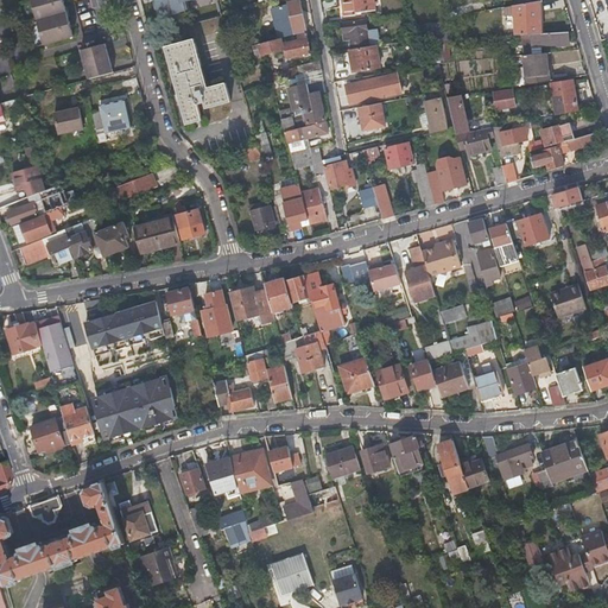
[(73,32),(70,32),(69,33),(65,18),(69,18),(70,17),(68,7),(67,8),(62,8),(59,0),(31,0),(44,46),(74,37),(73,32)]
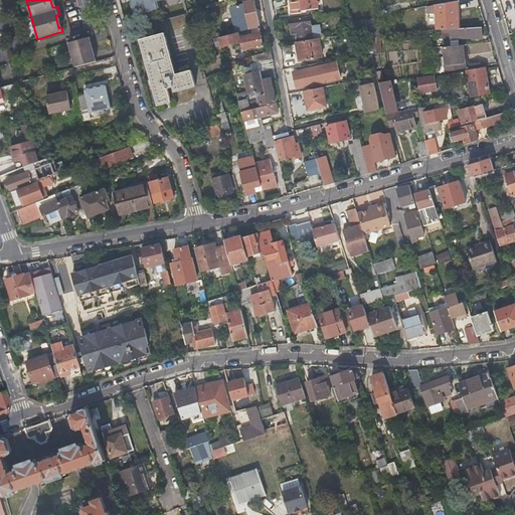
[(129,0),(134,16),(162,9),(160,2),(166,0),(129,0)]
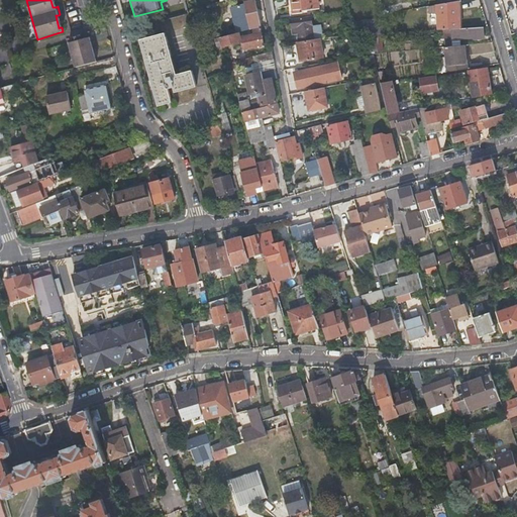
[(290,0),(285,1),(287,9),(292,8),(294,15),(302,13),(303,15),(318,11),(315,0),(290,0)]
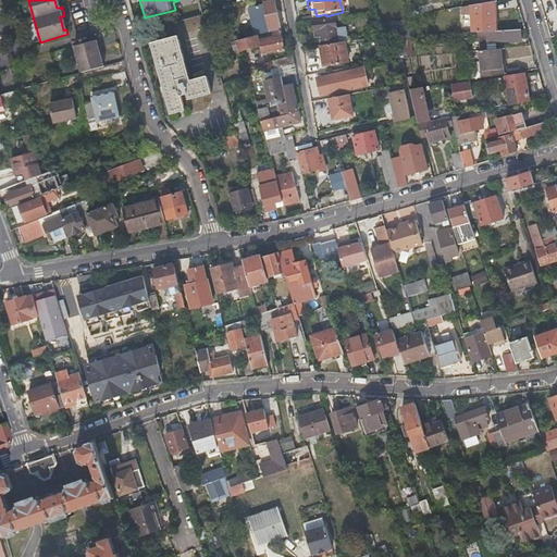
[(257,36),(281,31),(281,28),(275,1),(264,3),(265,7),(251,9),(257,36)]
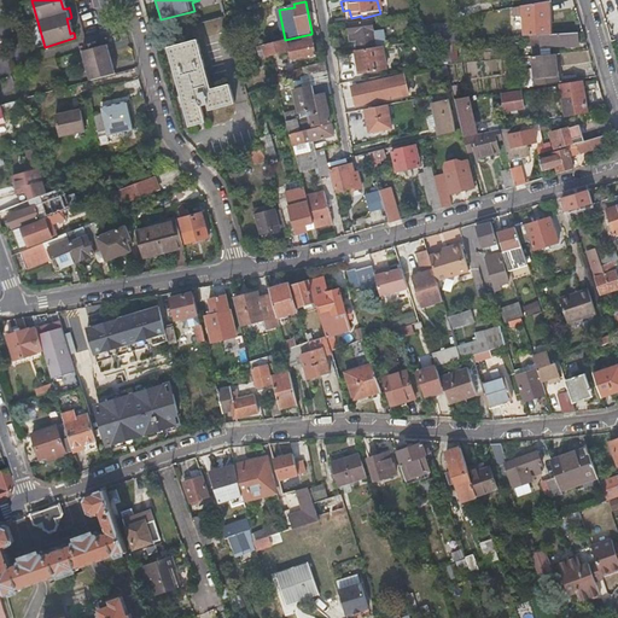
[(524,38),(541,36),(548,36),(546,4),(511,10),(511,19),(522,18),(524,38)]
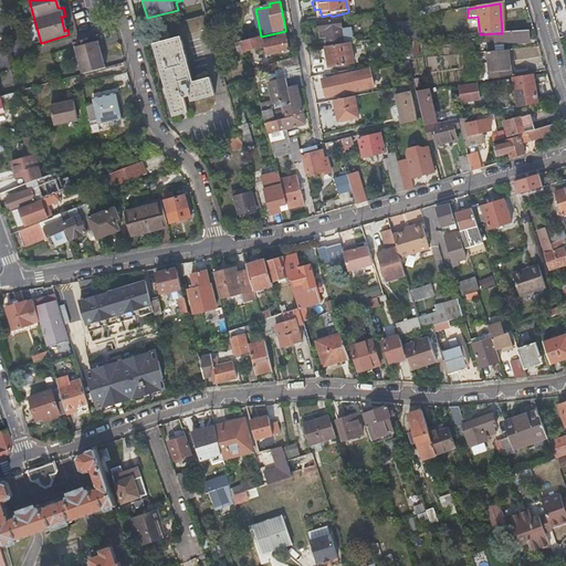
[(318,22),(318,30),(318,38),(339,37),(339,21),(318,22)]
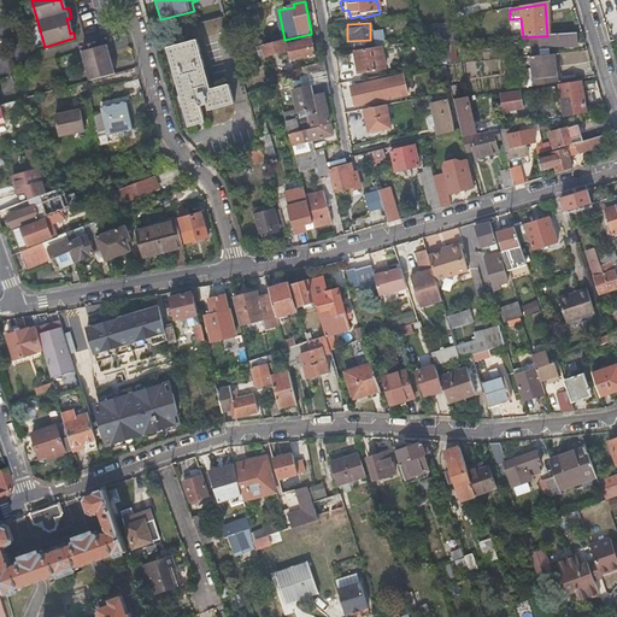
[(315,54),(311,34),(285,40),(260,46),(263,57),(291,51),(293,59),(315,54)]
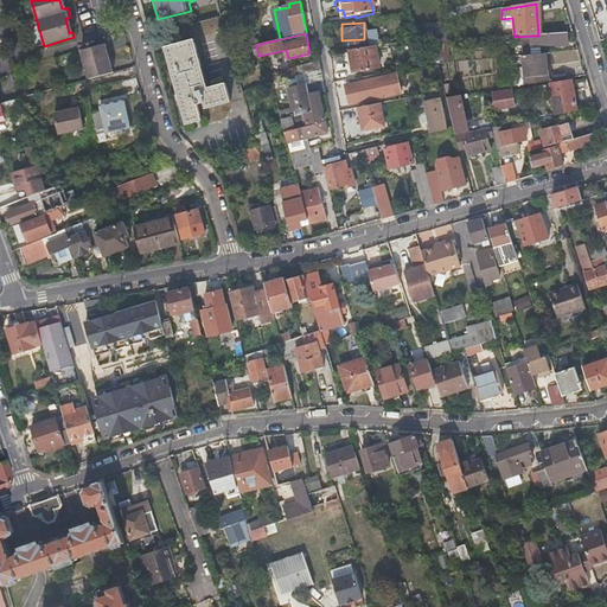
[(538,36),(531,36),(532,46),(554,45),(554,48),(562,48),(562,45),(567,44),(566,33),(538,36)]
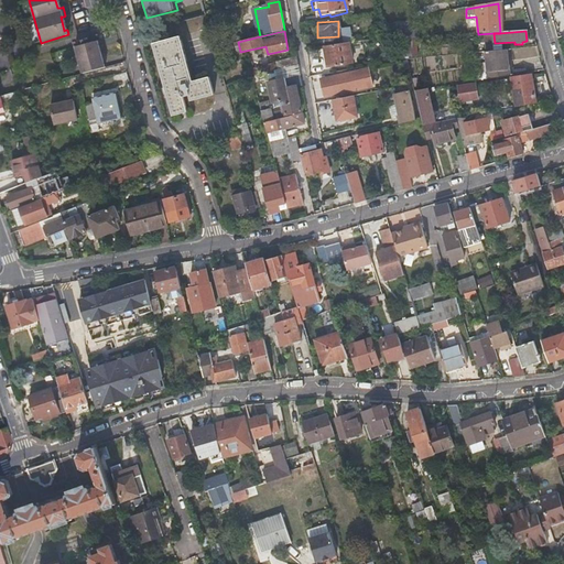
[(183,97),(186,96),(190,95),(192,101),(215,95),(210,77),(194,82),(181,36),(154,43),(173,116),(186,112),(183,97)]
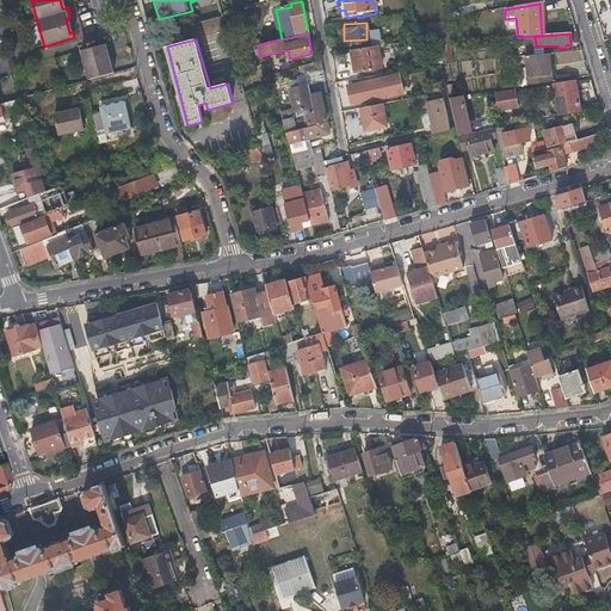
[(445,43),(434,43),(436,63),(446,63),(445,43)]
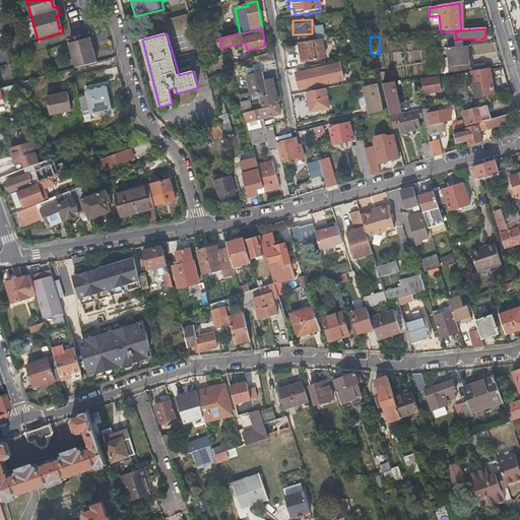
[(99,62),(94,50),(91,38),(70,44),(77,68),(99,62)]
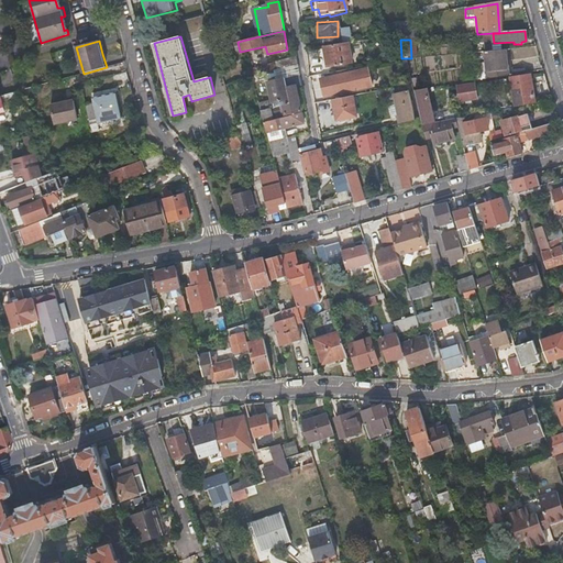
[(322,47),(323,57),(326,68),(350,65),(346,44),(322,47)]
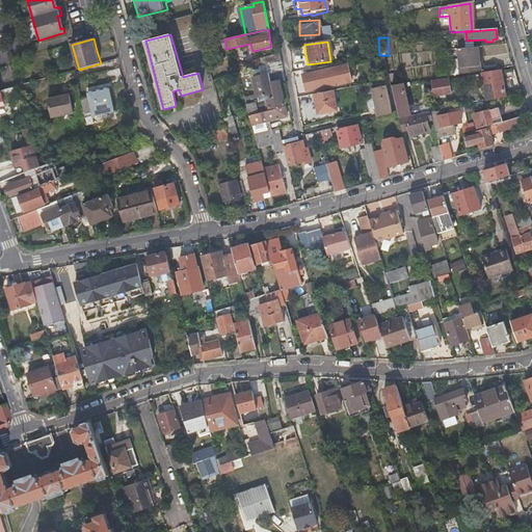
[(458,53),(459,57),(459,61),(461,75),(480,73),(477,48),(461,50),(458,53)]
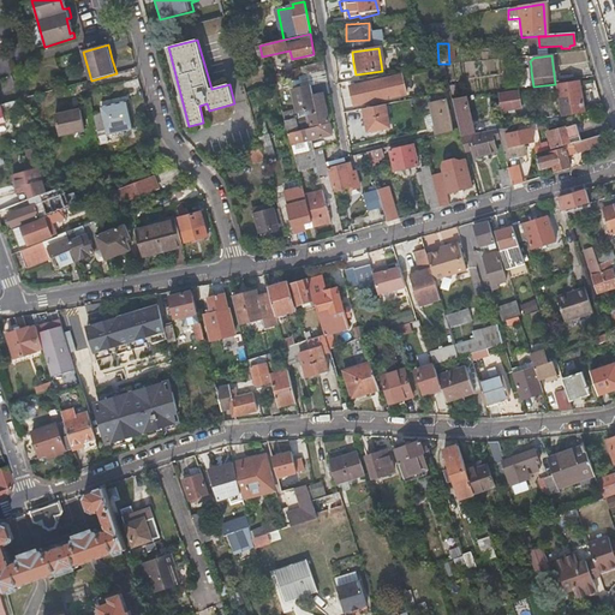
[(269,88),(274,85),(284,83),(324,71),(322,61),(298,67),(299,70),(267,81),(269,88)]
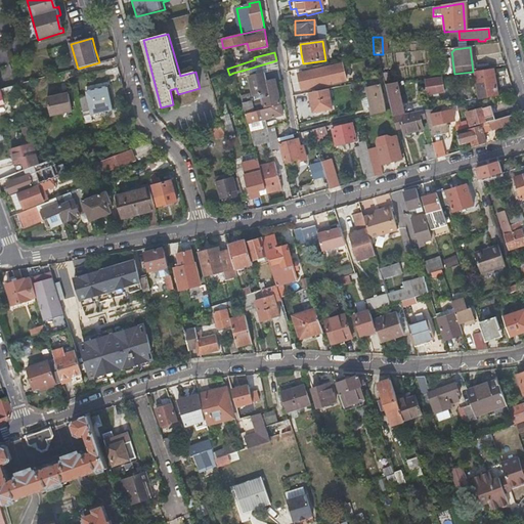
[(343,71),(337,72),(330,73),(329,67),(299,73),(302,89),(345,82),(343,71)]
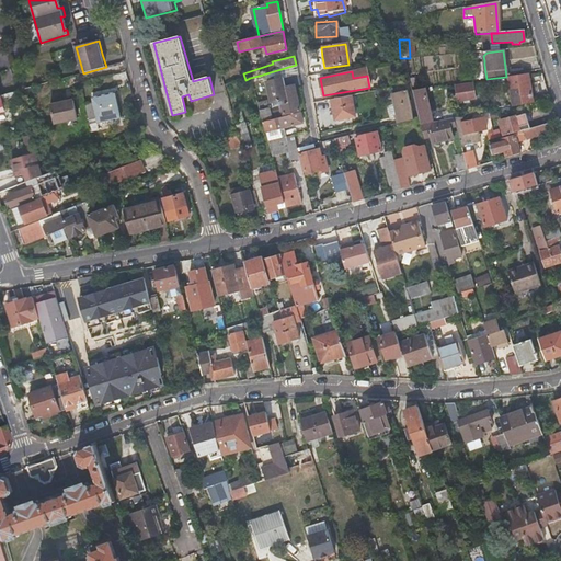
[(264,110),(267,110),(259,76),(250,78),(258,105),(259,112),(264,110)]
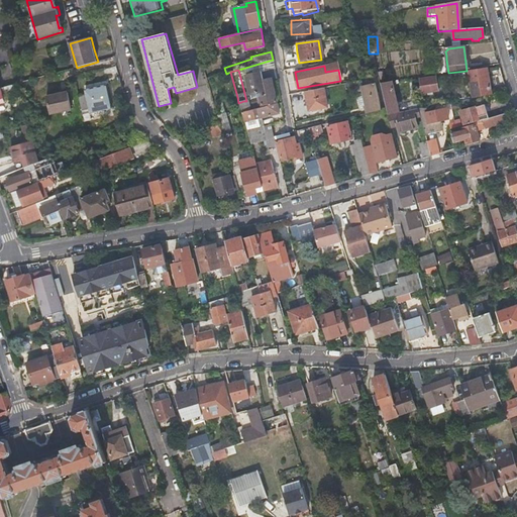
[(467,74),(469,92),(470,99),(488,97),(485,71),(467,74)]
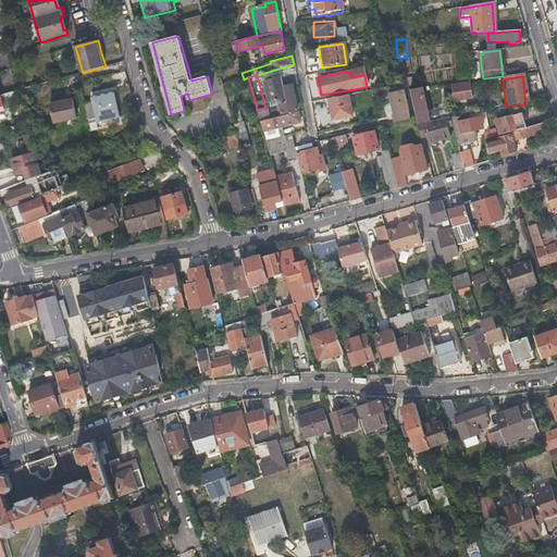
[(287,99),(284,87),(283,78),(264,83),(269,103),(287,99)]
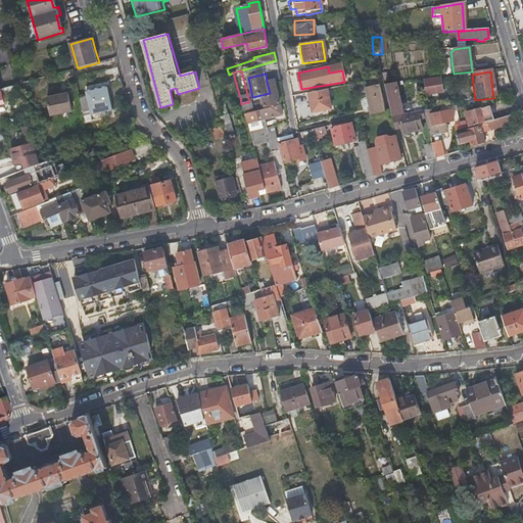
[(423,83),(425,89),(426,96),(442,93),(439,80),(423,83)]
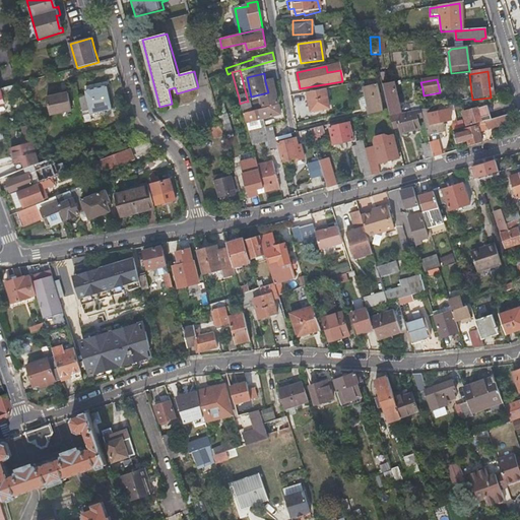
[(272,80),(265,81),(268,92),(269,96),(259,99),(261,107),(277,103),(272,80)]
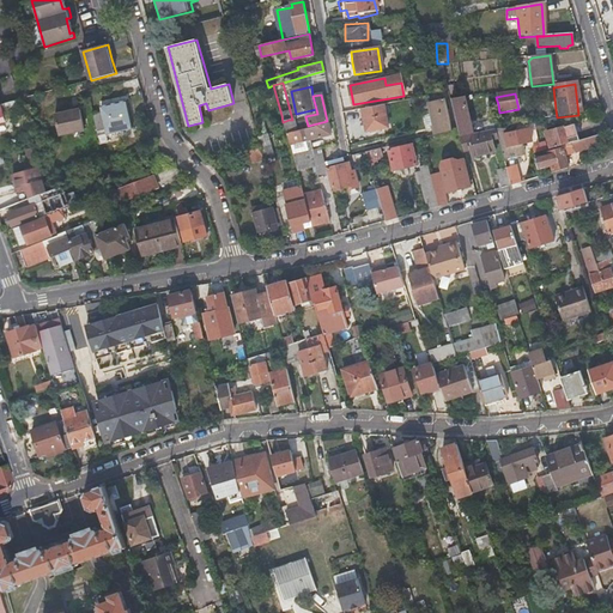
[(410,108),(412,107),(425,104),(425,101),(425,97),(408,101),(410,108)]
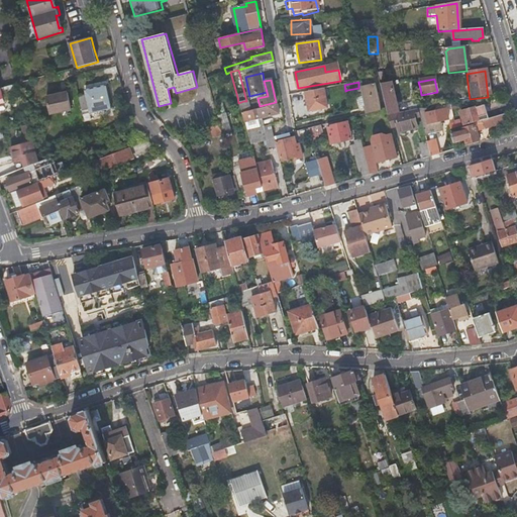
[(380,85),(382,95),(385,105),(394,102),(389,84),(380,85)]
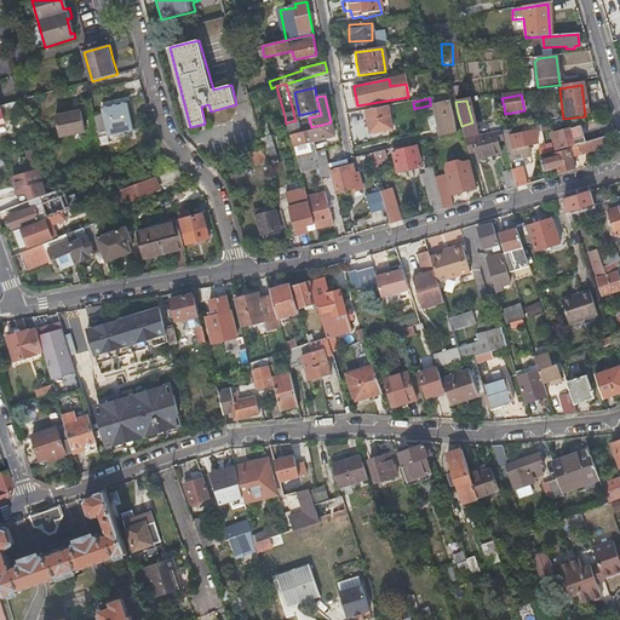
[(110,136),(124,133),(137,130),(130,103),(103,110),(104,114),(96,116),(99,133),(109,131),(110,136)]
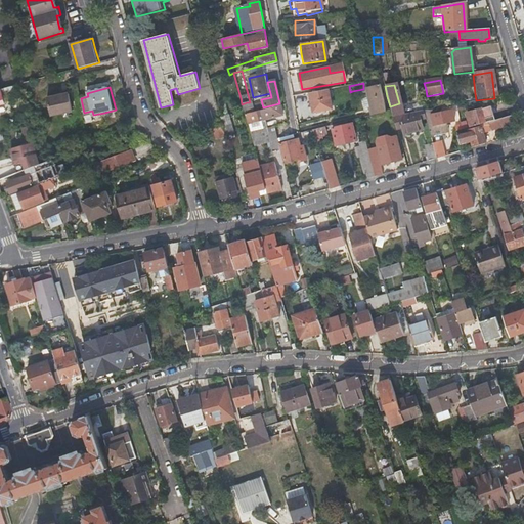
[(380,87),(372,89),(364,90),(367,100),(361,102),(363,111),(367,110),(369,117),(386,113),(380,87)]
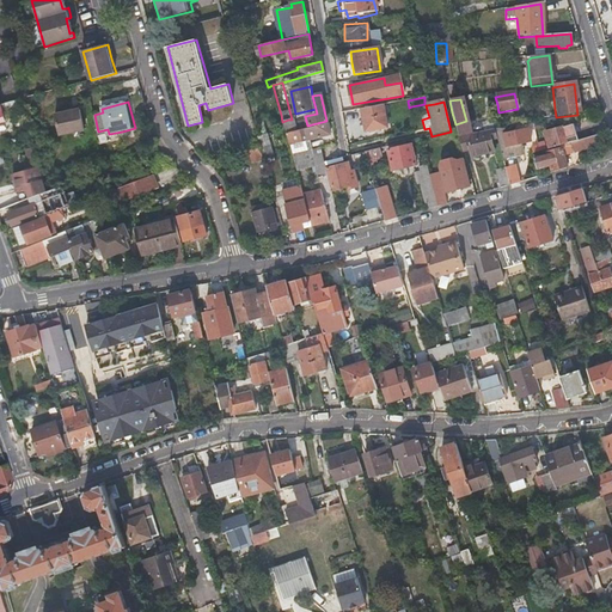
[(365,129),(375,128),(386,126),(383,105),(361,109),(365,129)]
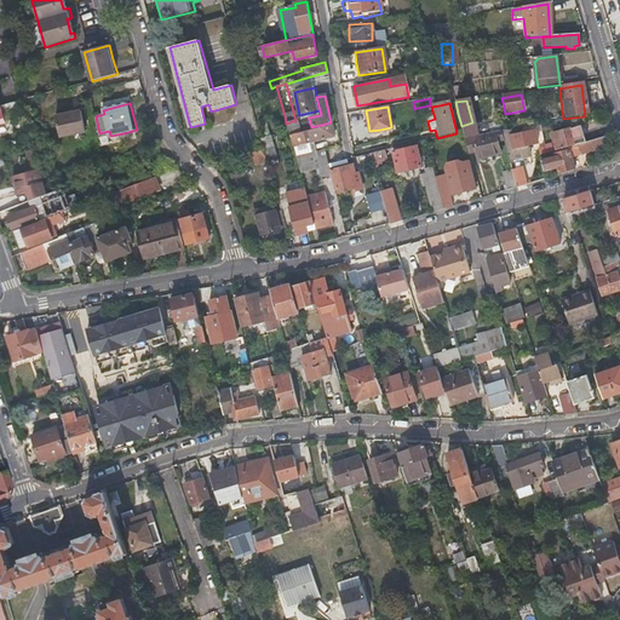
[(57,116),(59,126),(62,137),(87,130),(82,110),(75,112),(57,116)]
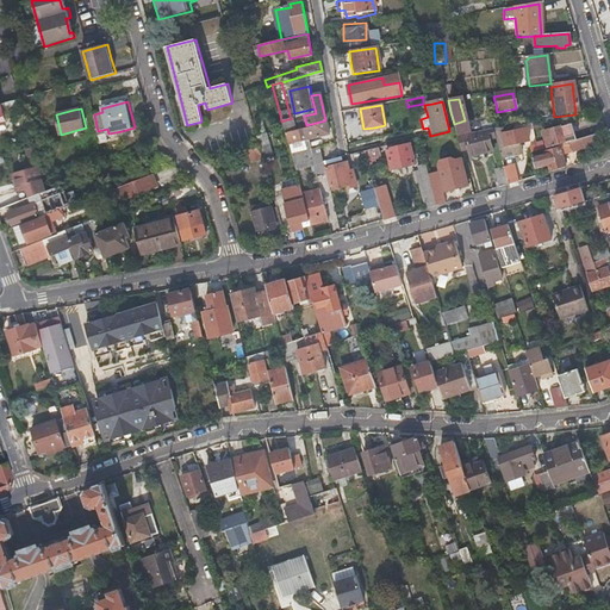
[(292,119),(291,119),(287,119),(281,122),(285,132),(296,130),(292,119)]
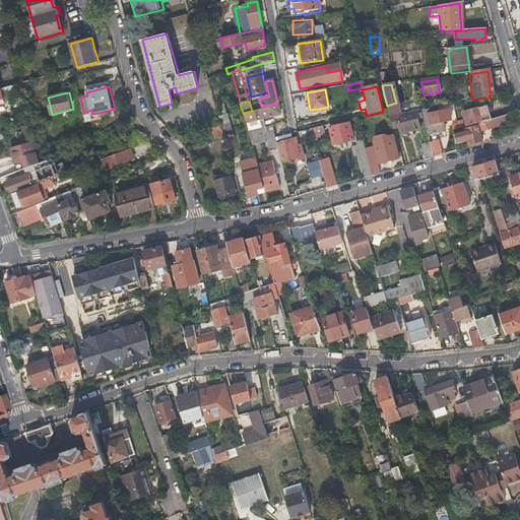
[(276,105),(252,111),(243,113),(245,122),(261,118),(278,114),(276,105)]
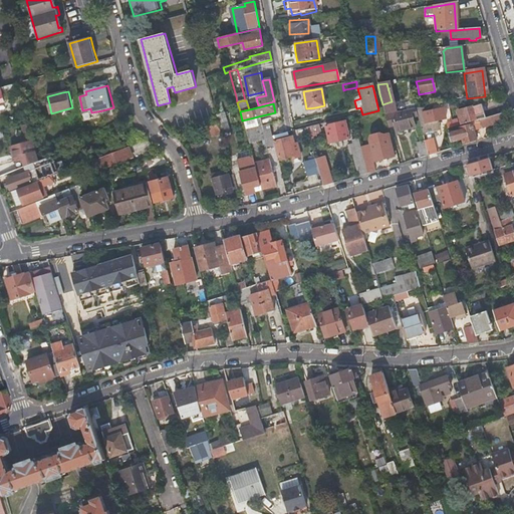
[(462,124),(471,122),(493,116),(489,103),(458,111),(462,124)]
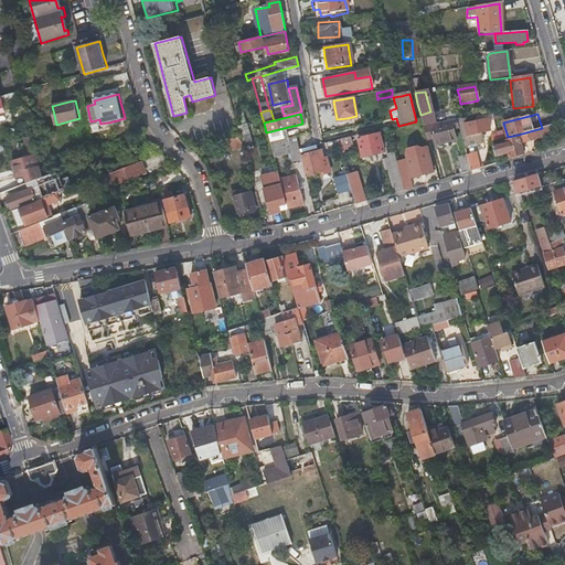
[(487,120),(481,123),(475,124),(466,126),(464,119),(457,120),(459,128),(464,148),(483,142),(481,134),(489,131),(487,120)]
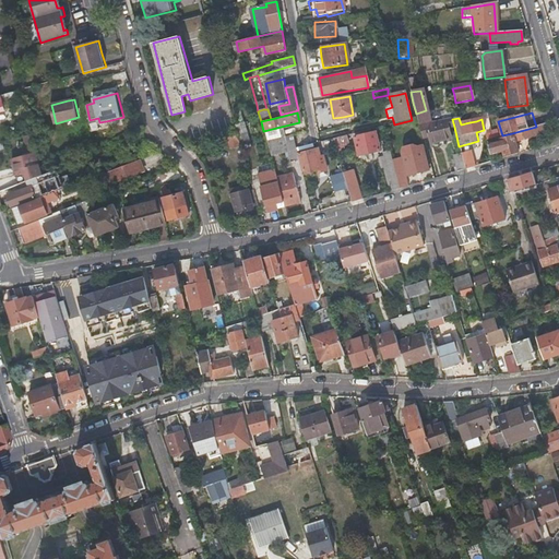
[(432,132),(435,143),(451,140),(448,128),(454,127),(452,119),(444,120),(441,121),(424,125),(419,126),(423,134),(432,132)]
